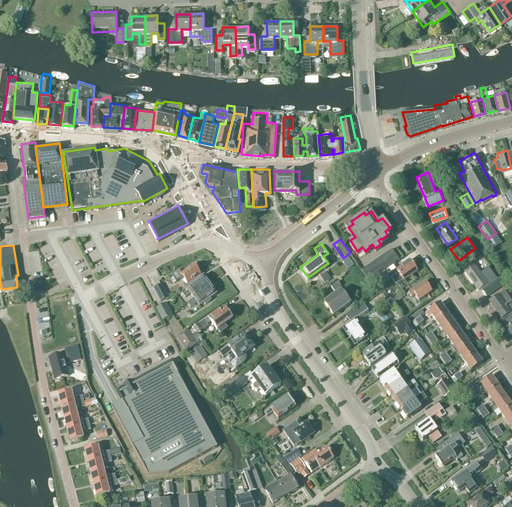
[(399,257),(392,247),(387,250),(394,260),(399,257)]
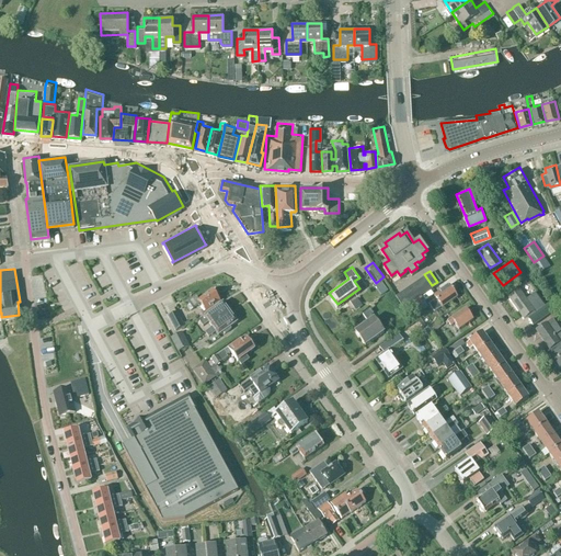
[(432,285),(424,274),(419,279),(426,290),(432,285)]
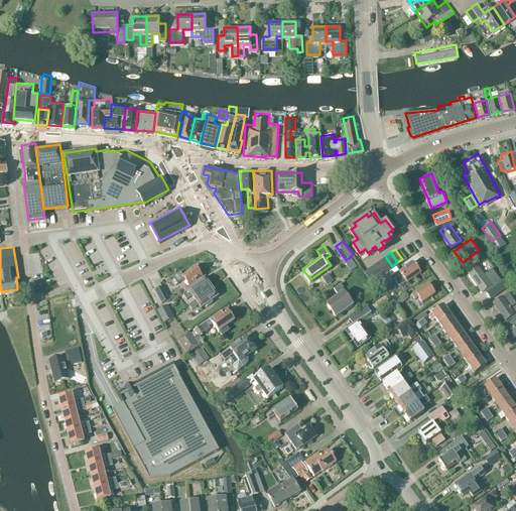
[(392,266),(385,256),(380,259),(387,269),(392,266)]
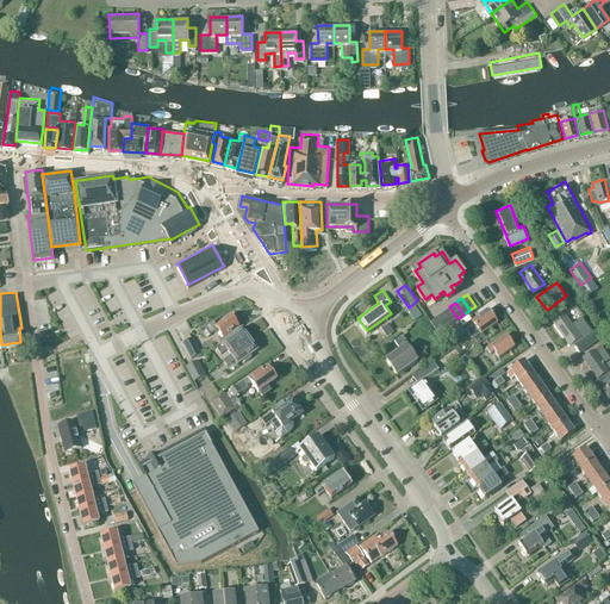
[(458,318),(449,306),(443,311),(450,323),(458,318)]
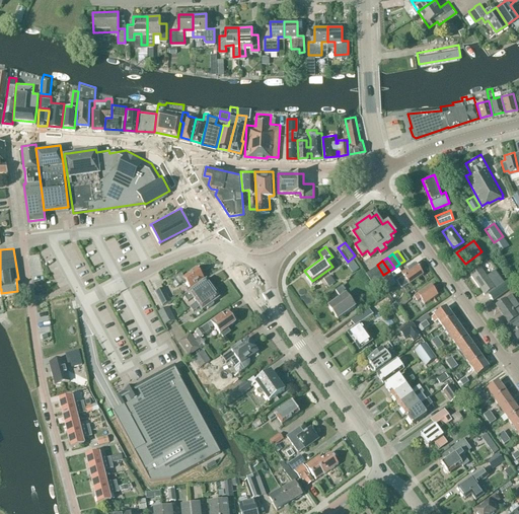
[(401,270),(403,273),(396,278),(402,286),(423,271),(416,261),(401,270)]
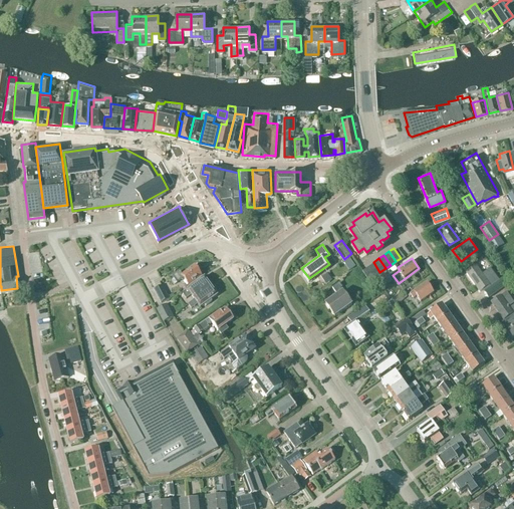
[(198,267),(194,262),(181,271),(179,268),(172,273),(176,279),(183,274),(188,282),(202,273),(201,271),(201,270),(199,267),(198,267)]
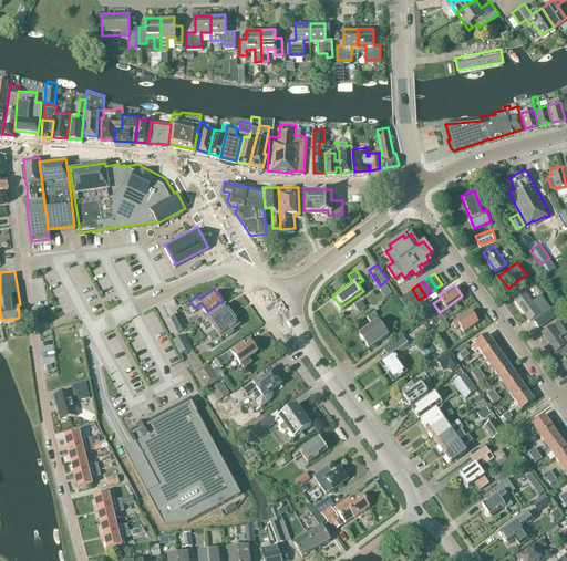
[(413,303),(419,300),(412,289),(405,292),(413,303)]
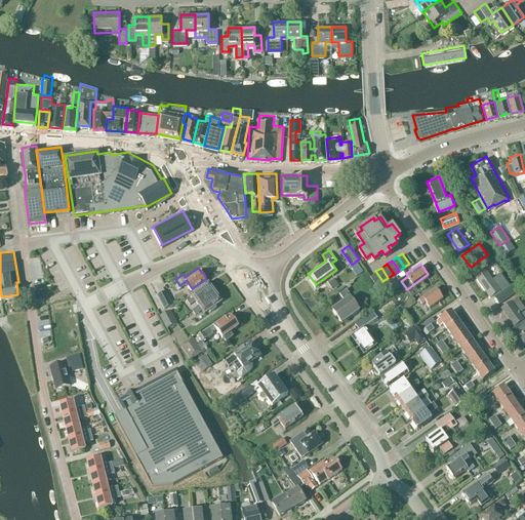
[(486,268),(476,275),(490,294),(499,287),(501,286),(507,283),(508,282),(499,271),(491,276),(486,268)]
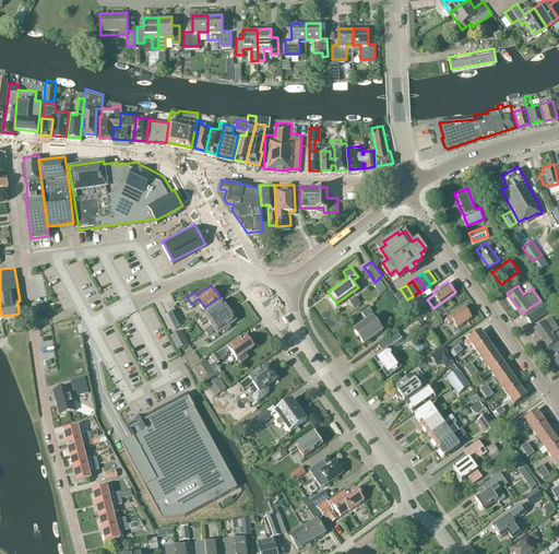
[(400,289),(394,293),(402,304),(407,299),(400,289)]
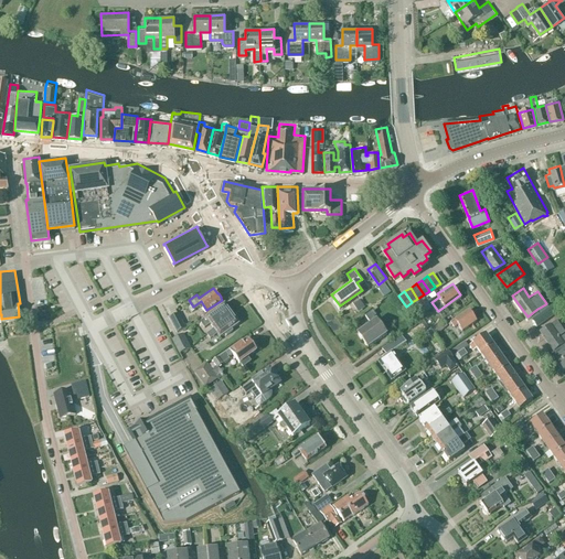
[(419,313),(430,305),(424,296),(413,303),(419,313)]
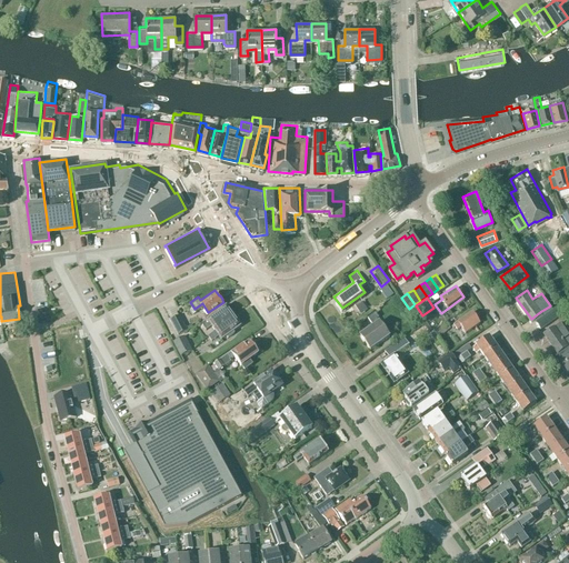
[(219,320),(232,311),(226,302),(223,304),(222,303),(217,307),(217,310),(201,320),(206,325),(210,322),(215,328),(216,328),(221,323),(219,320)]
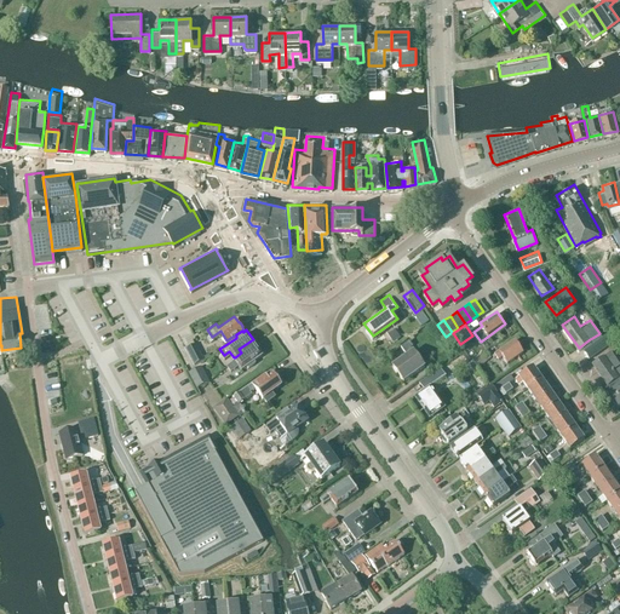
[(601,337),(584,348),(589,356),(612,339),(608,333),(607,332),(606,332),(601,337)]
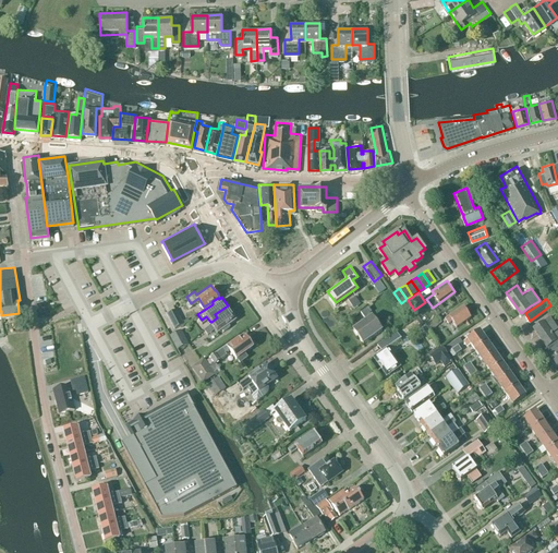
[(353,326),(363,340),(381,327),(370,310),(372,309),(367,303),(361,309),(366,317),(353,326)]
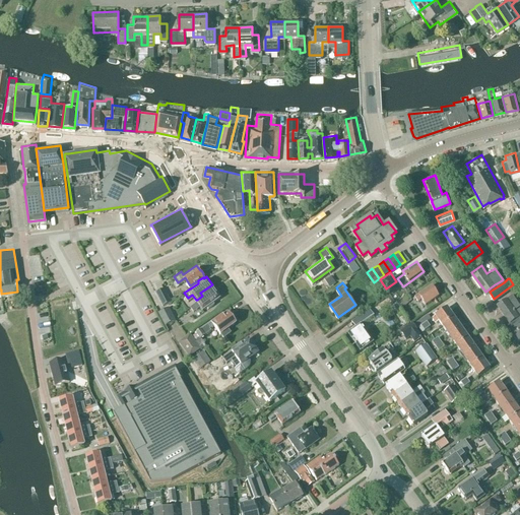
[(439,293),(432,282),(419,291),(419,290),(414,294),(417,298),(420,296),(425,302),(439,293)]
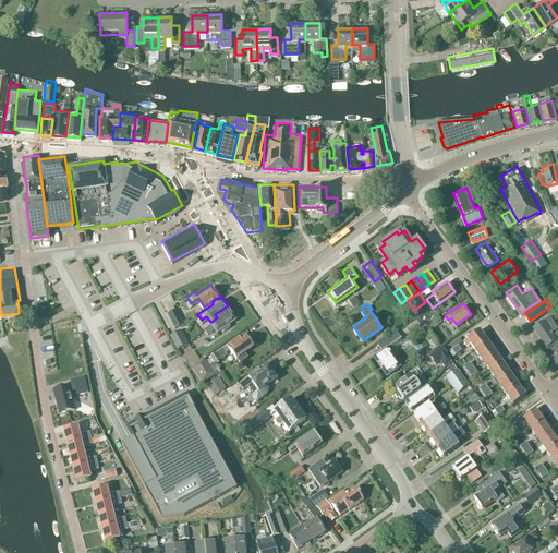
[(211,322),(210,322),(204,326),(207,331),(211,326),(213,325),(217,331),(221,327),(222,328),(229,324),(228,322),(235,316),(228,305),(215,314),(217,317),(211,322)]
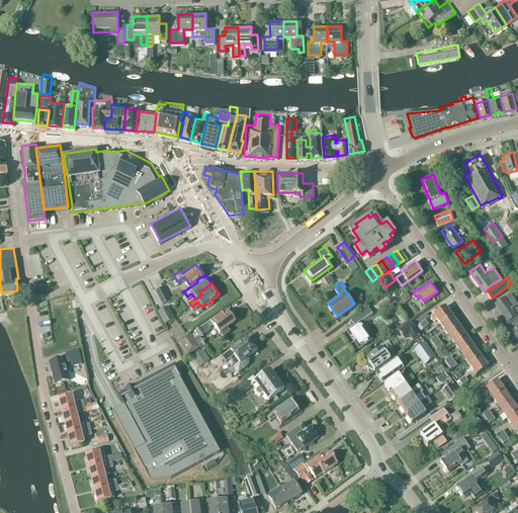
[(162,303),(171,297),(164,284),(155,288),(162,303)]
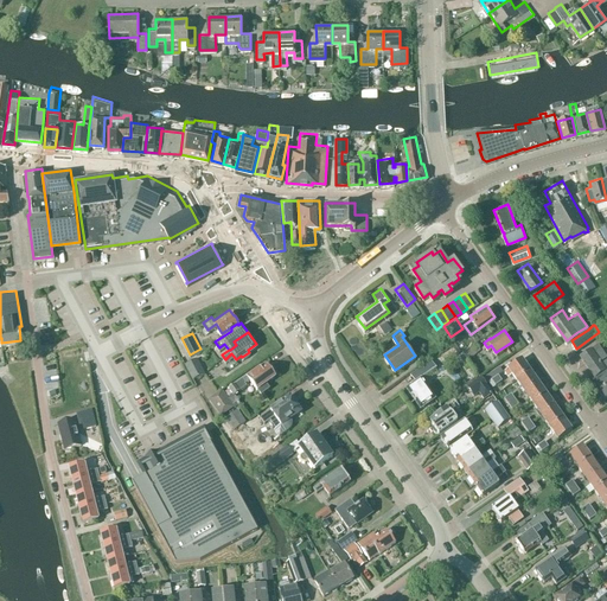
[(468,355),(480,346),(475,339),(464,349),(468,355)]
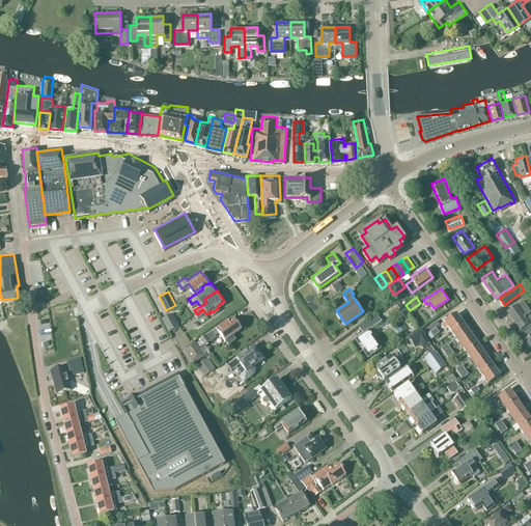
[(530,309),(523,298),(507,309),(519,325),(514,328),(516,331),(520,335),(521,334),(529,345),(530,343),(530,309)]
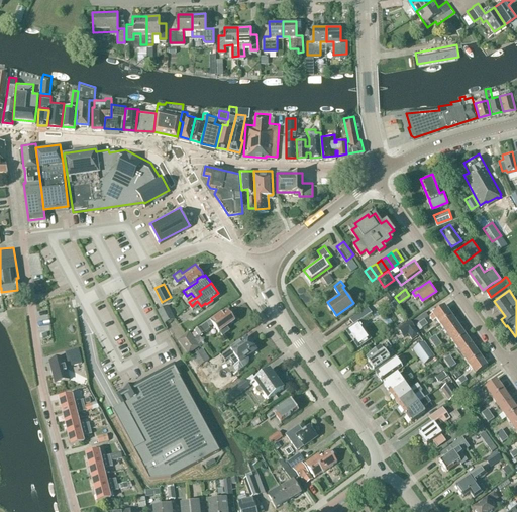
[(164,320),(174,315),(168,302),(158,308),(164,320)]
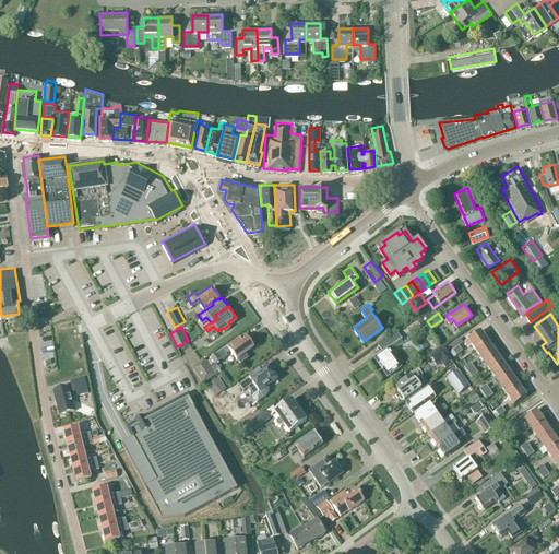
[(467,343),(471,341),(475,346),(487,338),(480,327),(464,339),(467,343)]
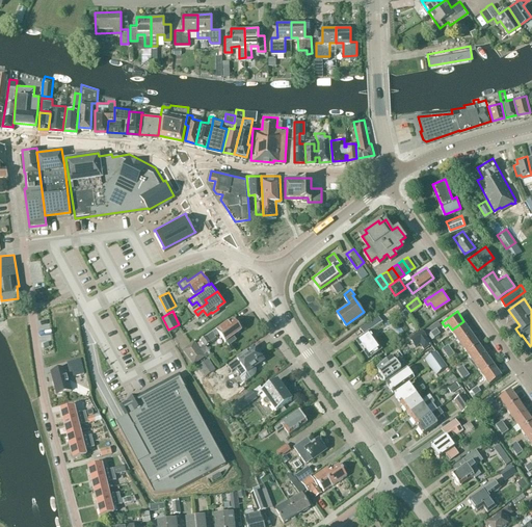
[(368,356),(381,346),(369,328),(382,319),(377,312),(360,325),(365,332),(355,338),(368,356)]
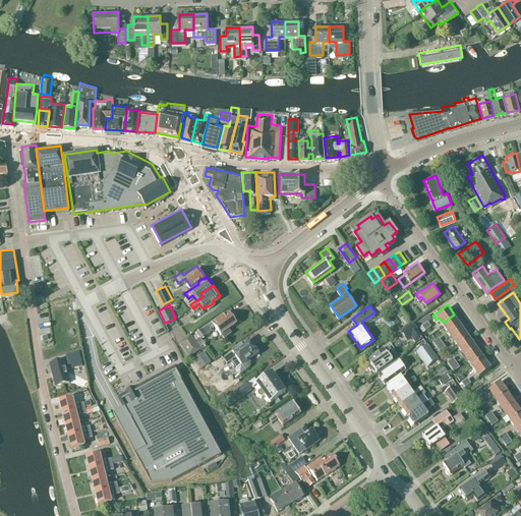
[(200,328),(205,333),(211,329),(210,327),(214,324),(220,332),(221,332),(224,336),(231,331),(228,327),(236,321),(235,320),(235,318),(233,314),(231,314),(230,312),(228,309),(217,318),(217,317),(212,321),(211,320),(200,328)]
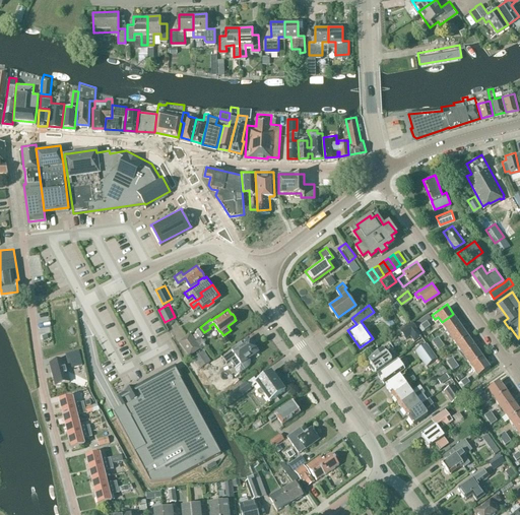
[(428,311),(414,320),(417,324),(418,324),(420,322),(427,318),(431,315),(428,311)]
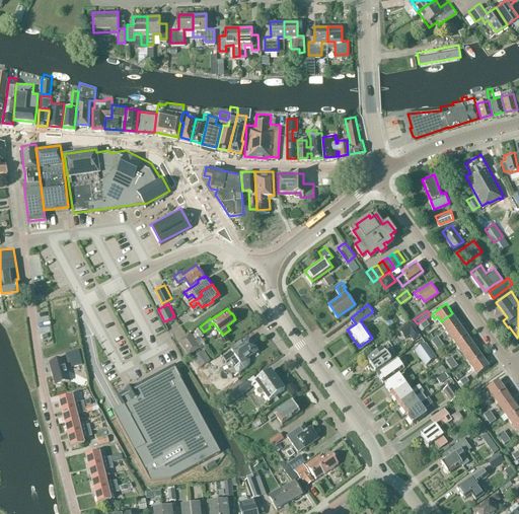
[(452,313),(441,321),(448,333),(464,320),(464,319),(459,322),(452,313)]
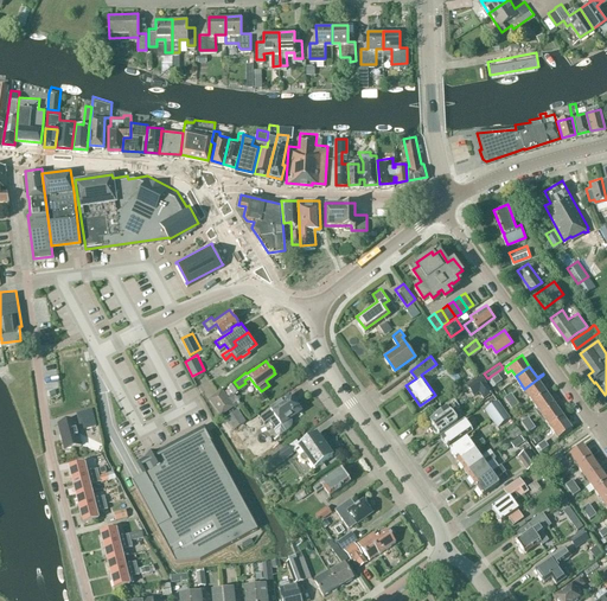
[(498,371),(491,376),(494,382),(502,377),(498,371)]
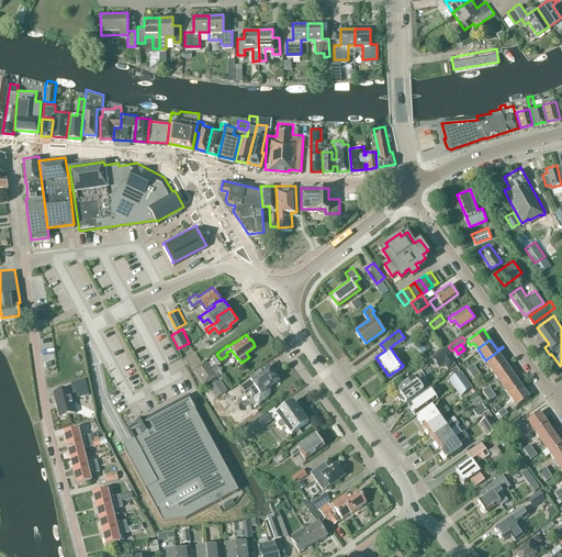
[(456,361),(445,346),(433,355),(439,364),(445,360),(448,366),(456,361)]
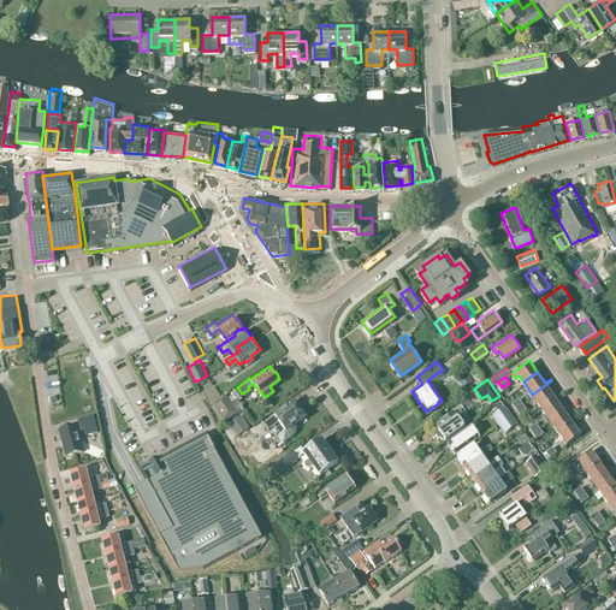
[(551,380),(532,395),(540,406),(555,396),(548,385),(552,382),(551,380)]
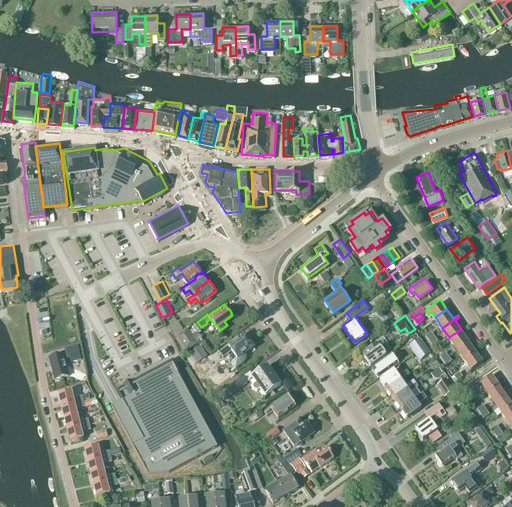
[(198,330),(201,327),(197,322),(181,333),(177,335),(186,348),(190,345),(203,336),(198,330)]
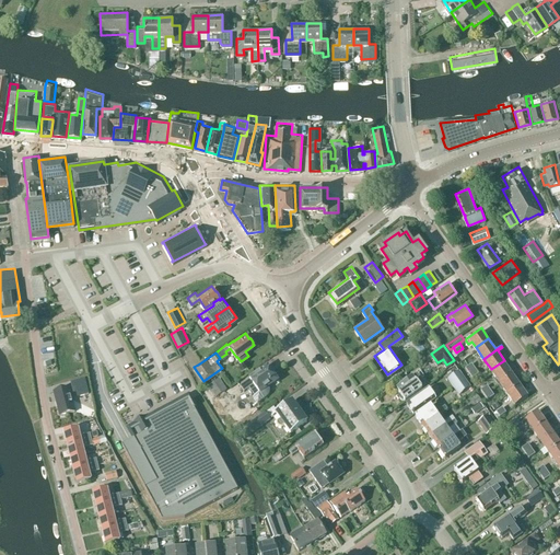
[(468,369),(475,365),(471,360),(465,365),(468,369)]
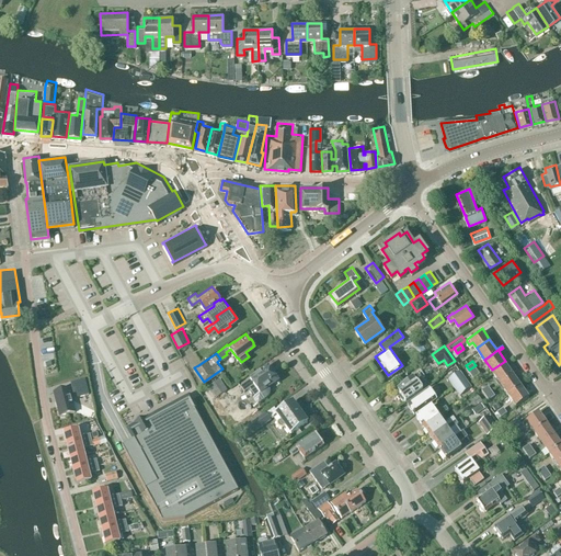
[(505,361),(492,370),(500,381),(517,369),(516,367),(512,371),(505,361)]
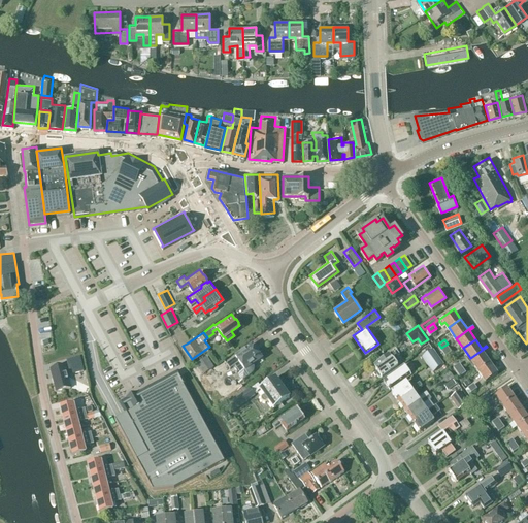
[(254,362),(253,361),(261,355),(260,354),(260,352),(258,349),(256,349),(252,342),(227,361),(230,365),(235,362),(240,369),(238,371),(242,377),(253,369),(254,368),(254,367),(255,366),(255,364),(254,362)]
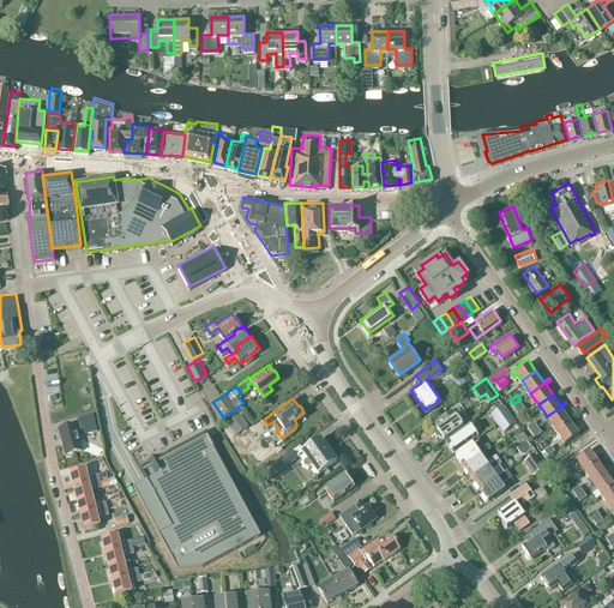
[(521,399),(513,404),(517,410),(524,405),(521,399)]
